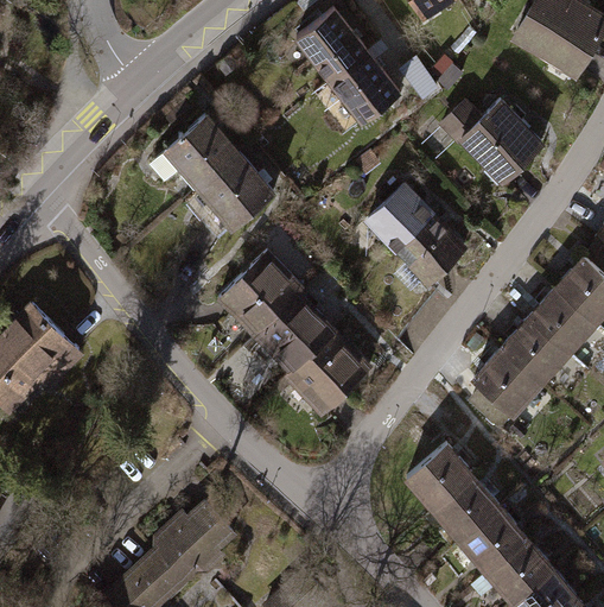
[(456,0),(409,0),(424,21),(456,0)]
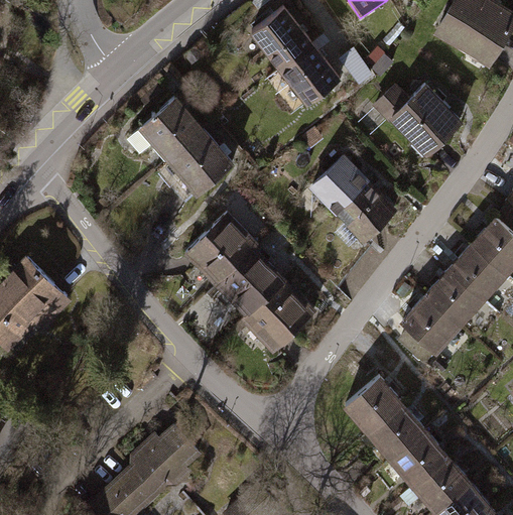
[(489,67),(512,25),(512,10),(495,0),(455,0),(434,33),(489,67)]
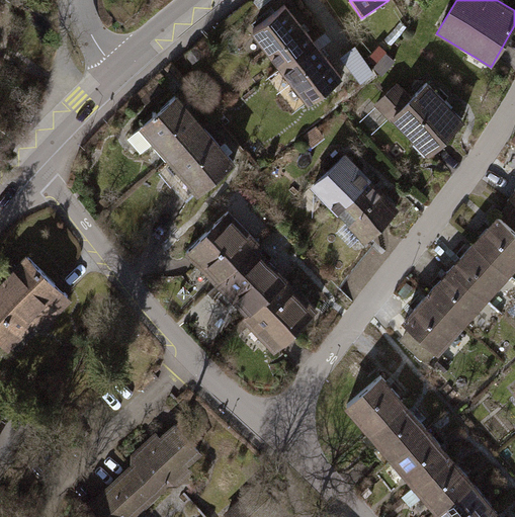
[(278,66),(311,41),(282,5),(250,30),(278,66)]
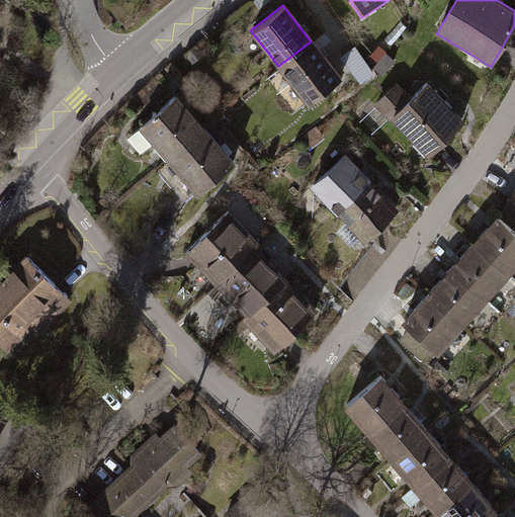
[(307,102),(338,77),(311,41),(278,66),(307,102)]
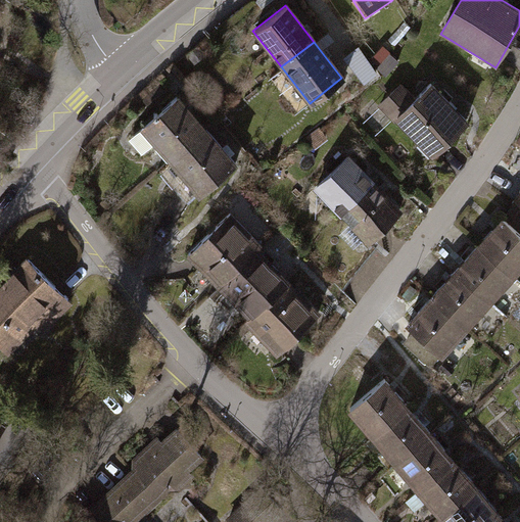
[(357,48),(343,58),(362,82),(373,74),(357,48)]
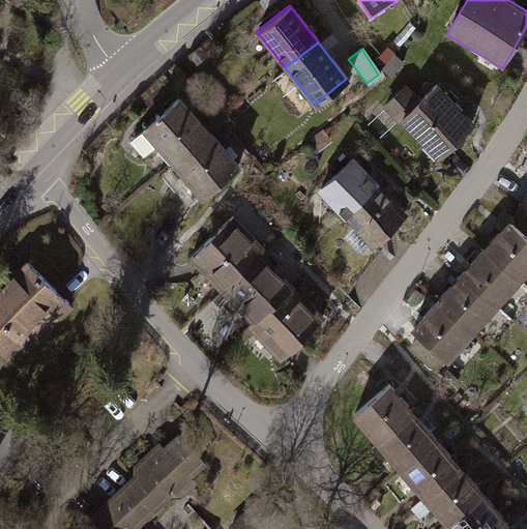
[(401,62),(393,56),(380,69),(387,77),(401,62)]
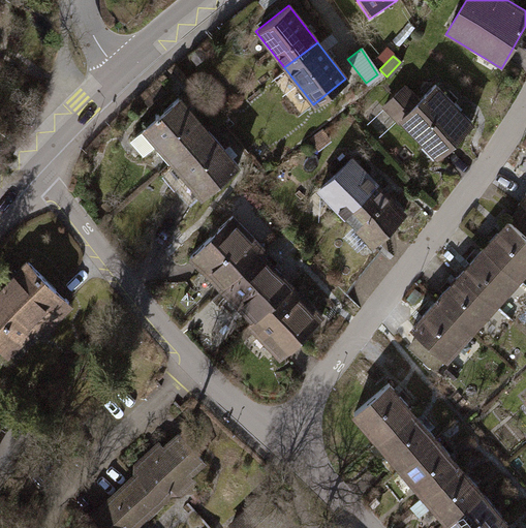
[(420,101),(405,87),(382,107),(433,161),(472,125),(435,86),(420,101)]
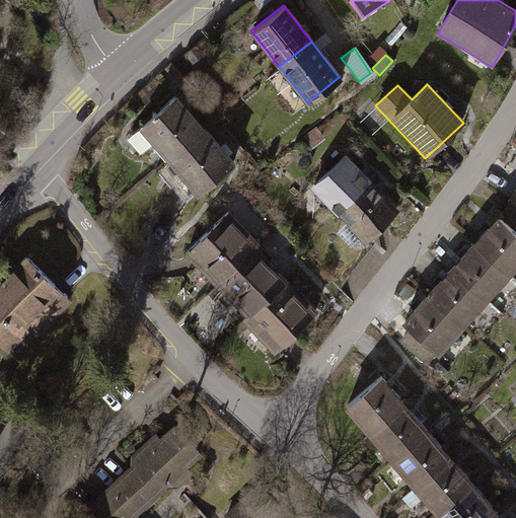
[(168,162),(206,132),(177,97),(124,140),(139,158),(155,145),(168,162)]
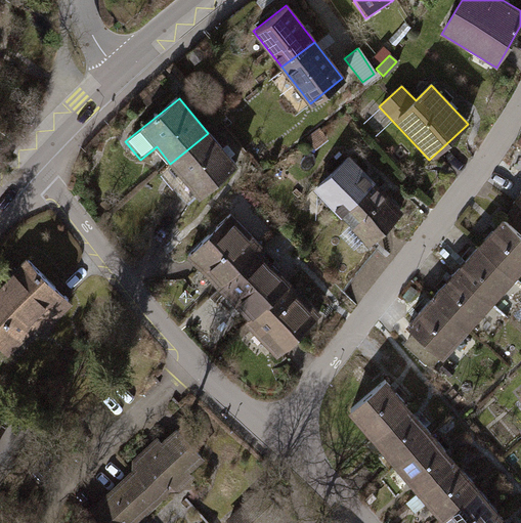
[(317,130),(307,138),(314,146),(323,138),(317,130)]
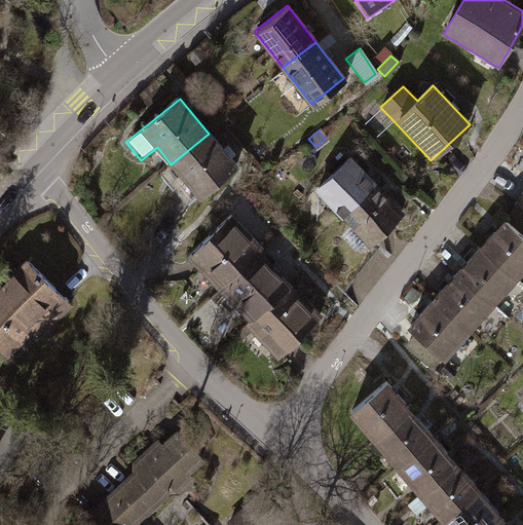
[(189,209),(237,170),(209,134),(171,164),(186,183),(176,192),(189,209)]
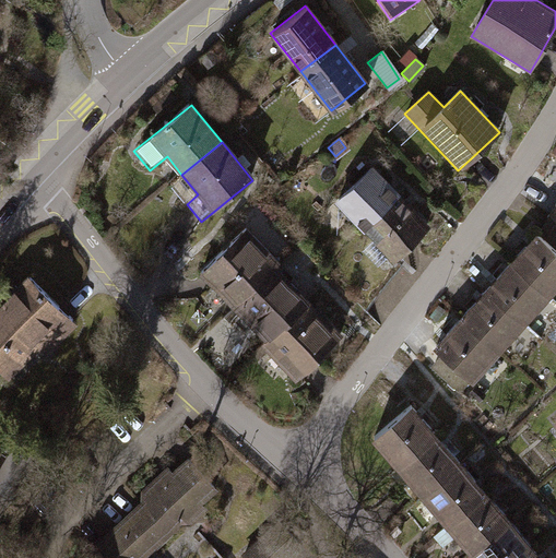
[(364,233),(400,199),(371,169),(335,202),(364,233)]
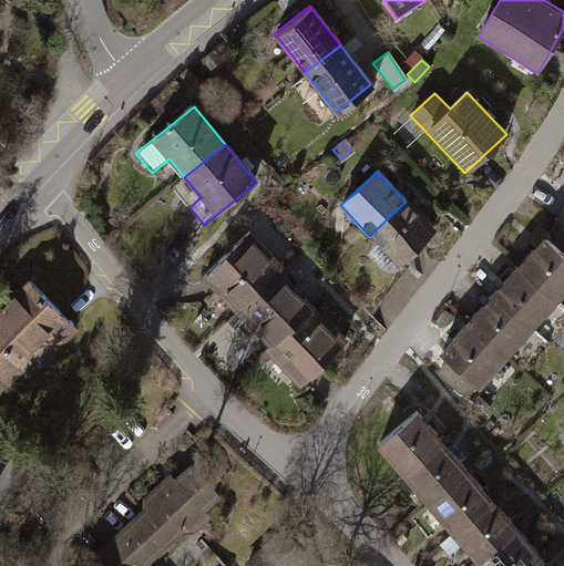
[(399,267),(434,233),(406,202),(369,236),(399,267)]
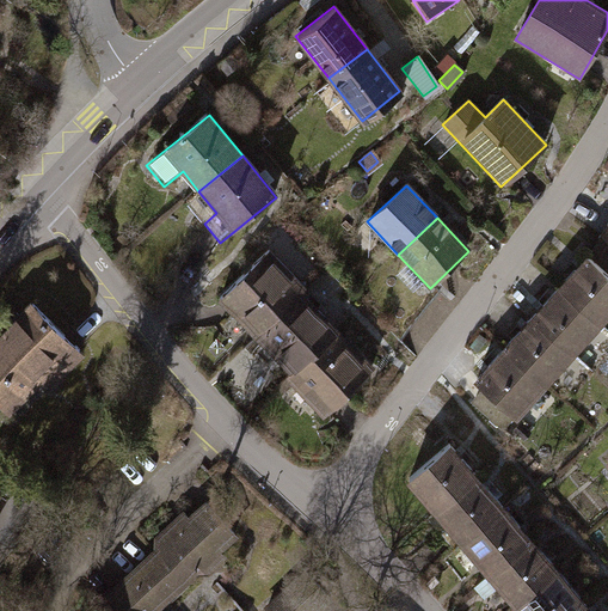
[(607,273),(607,233),(591,260),(607,274),(607,273)]
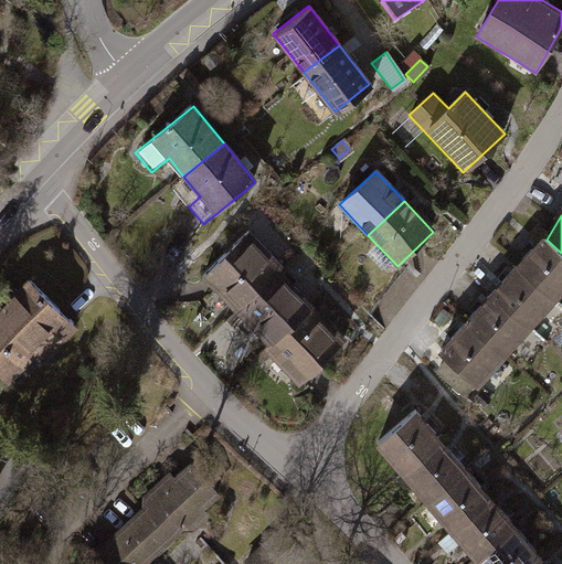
[(236,312),(281,272),(283,269),(250,233),(202,275),(236,312)]
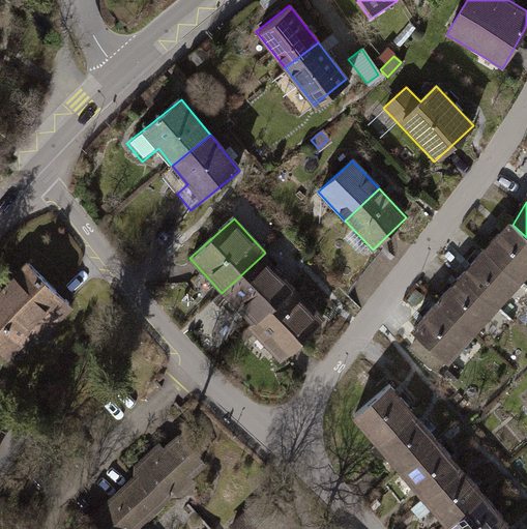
[(513,225),(509,223),(484,251),(523,285),(526,280),(526,237),(513,225)]
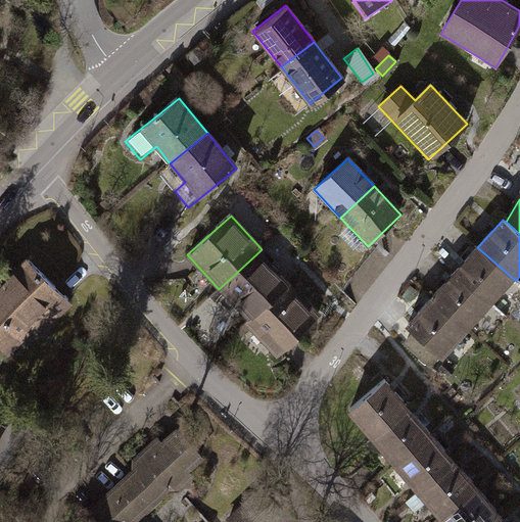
[(516,281),(477,247),(453,275),(490,310),(516,281)]
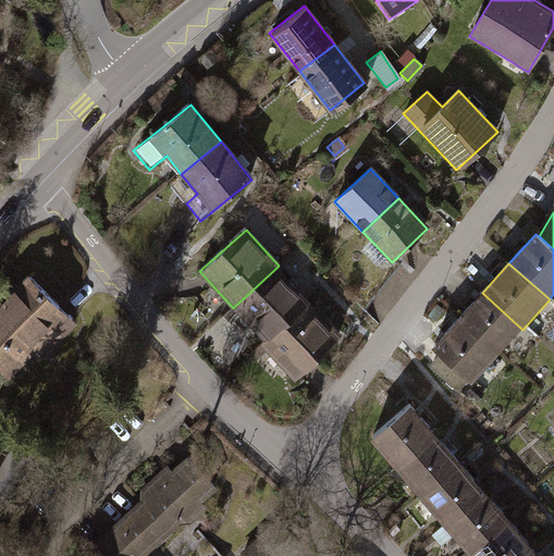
[(266,344),(309,304),(277,268),(233,308),(266,344)]
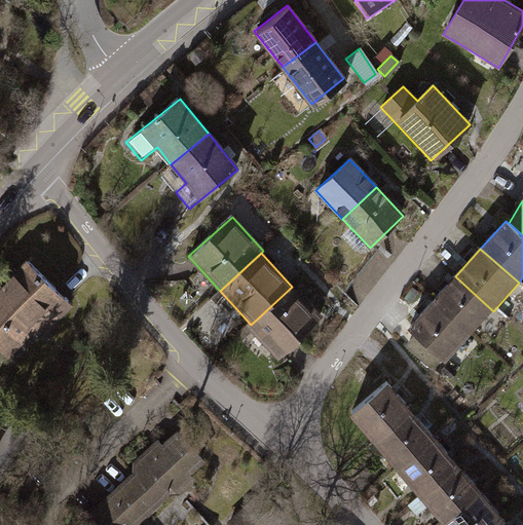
[(25,260),(0,285),(0,353),(6,360),(34,331),(41,339),(73,306),(25,260)]
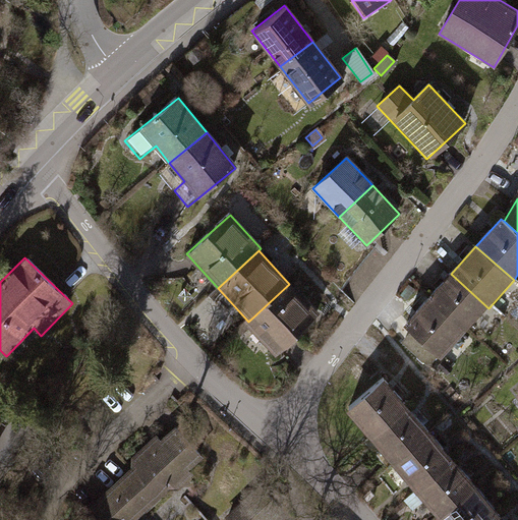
[(488,308),(451,274),(425,302),(464,336),(488,308)]
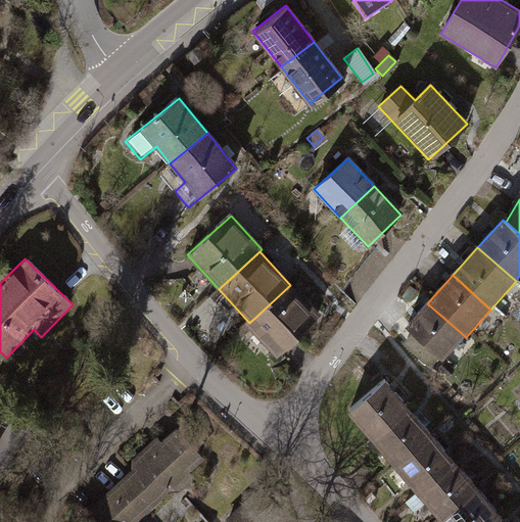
[(319,317),(290,285),(249,323),(247,324),(276,356),(319,317)]
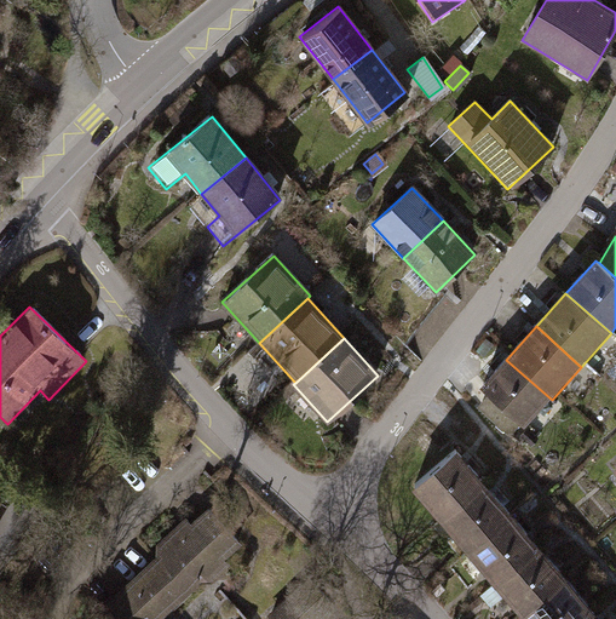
[(552,400),(506,360),(477,393),(522,433),(552,400)]
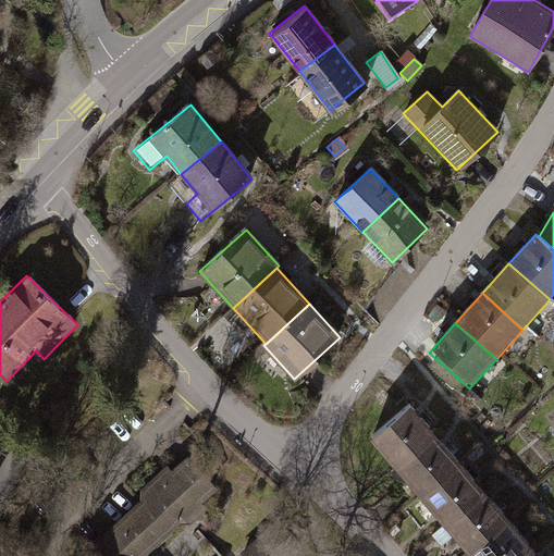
[(393,468),(433,434),(409,407),(370,441),(393,468)]
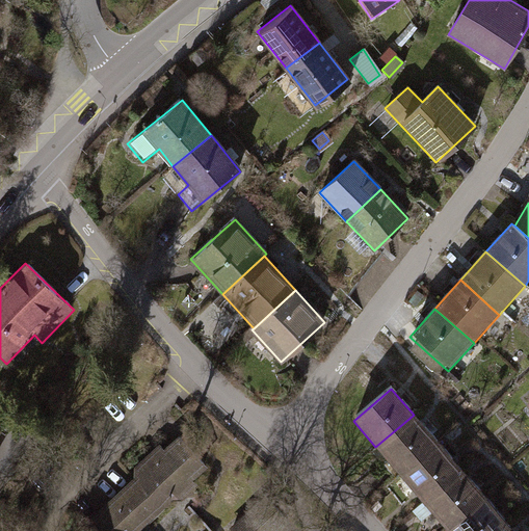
[(399,475),(438,442),(414,415),(375,447),(399,475)]
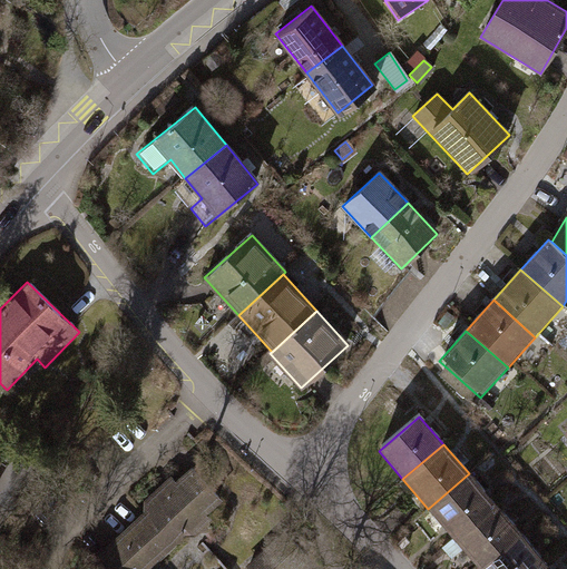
[(0,471),(9,458),(0,452),(0,471)]
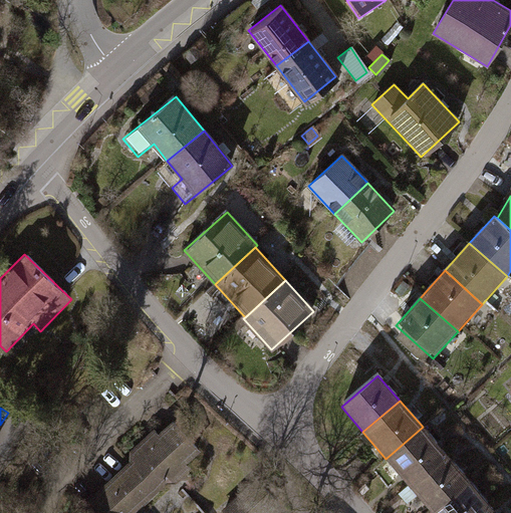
[(128,512),(199,448),(171,418),(156,432),(151,426),(124,451),(129,456),(83,498),(92,507),(85,512),(128,512)]
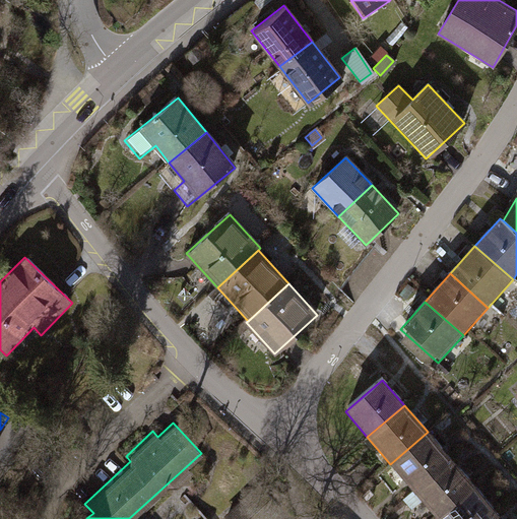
[(413,491),(450,458),(428,432),(390,464),(413,491)]
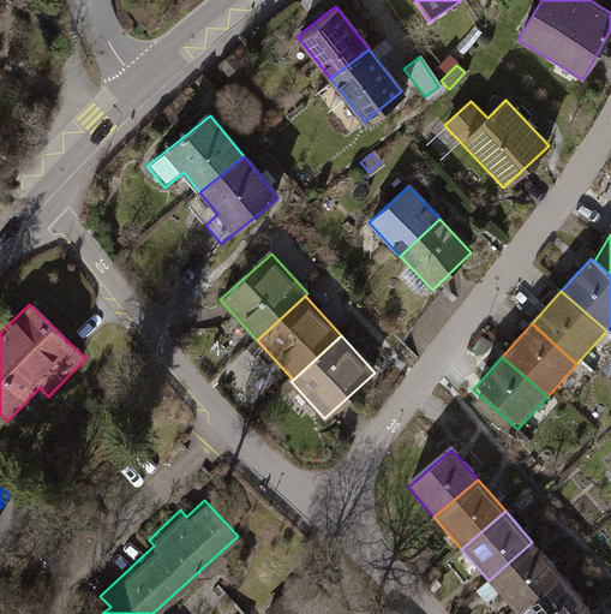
[(516,613),(561,574),(532,542),(489,580),(516,613)]
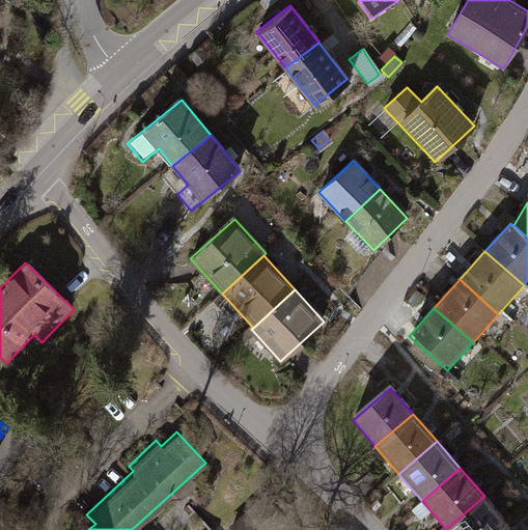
[(501,529),(508,524),(484,496),(446,529),(501,529)]
